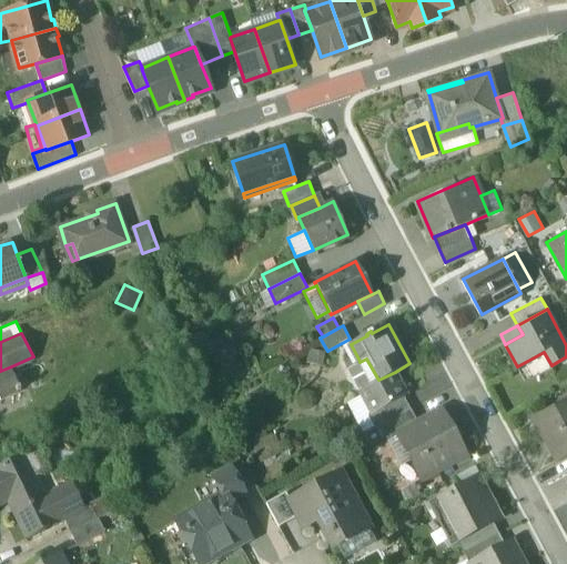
[(223,334),(208,343),(221,366),(236,358),(223,334)]
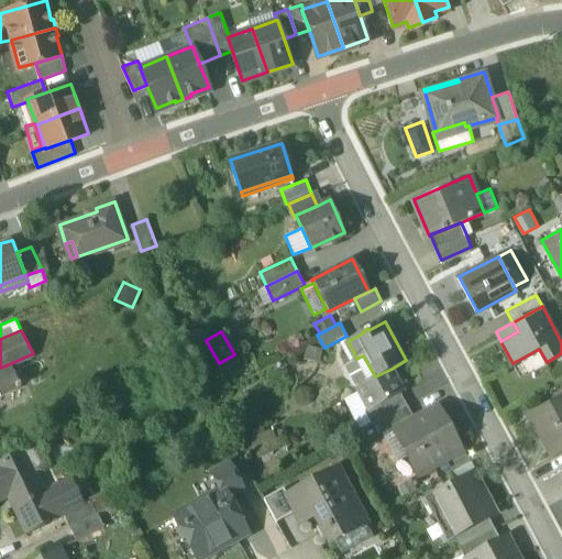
[(322,348),(306,344),(304,359),(320,361),(322,348)]
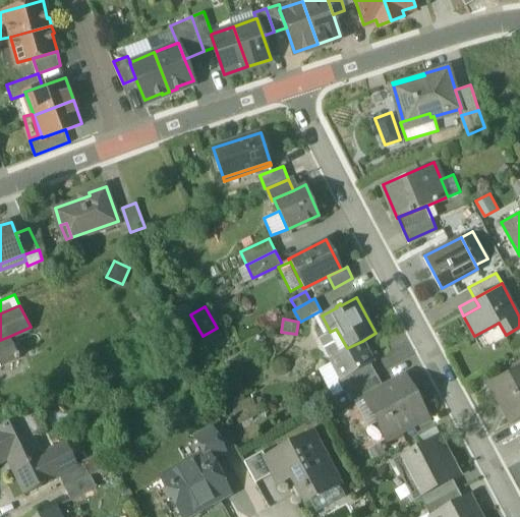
[(330,332),(330,331),(321,336),(331,356),(347,348),(336,329),(330,332)]
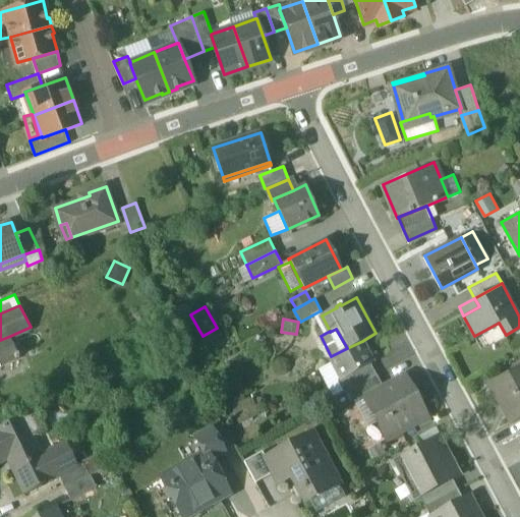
[(19,355),(10,336),(0,340),(0,362),(1,364),(19,355)]
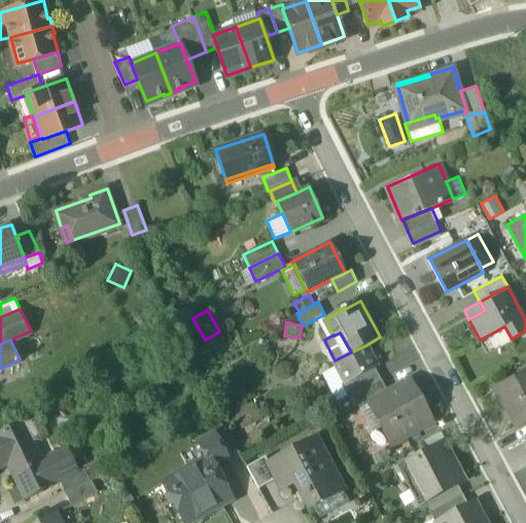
[(377,365),(366,345),(351,352),(335,360),(337,364),(345,381),(346,383),(375,367),(377,365)]
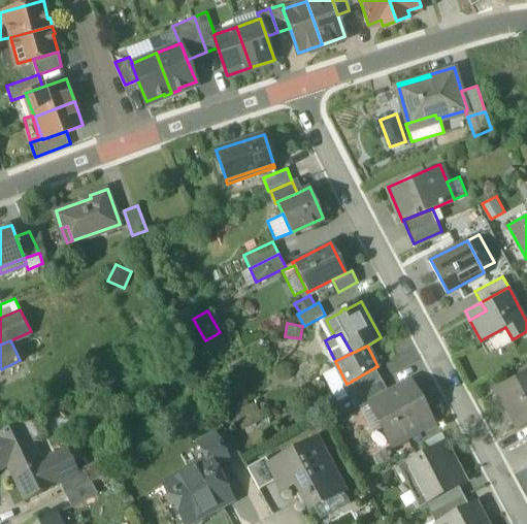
[(346,382),(337,365),(322,372),(337,401),(348,396),(341,384),(346,382)]
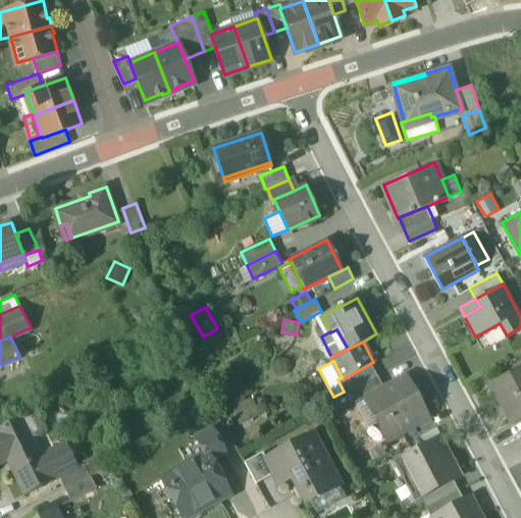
[(344,392),(349,390),(377,374),(371,363),(343,379),(342,377),(337,379),(344,392)]
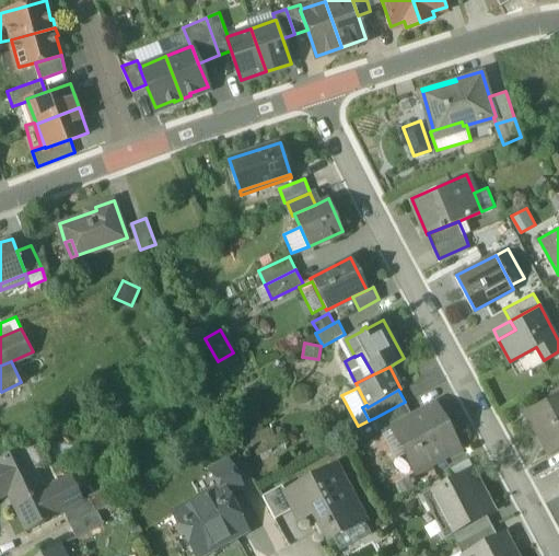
[(558,395),(528,413),(550,453),(558,449),(558,395)]
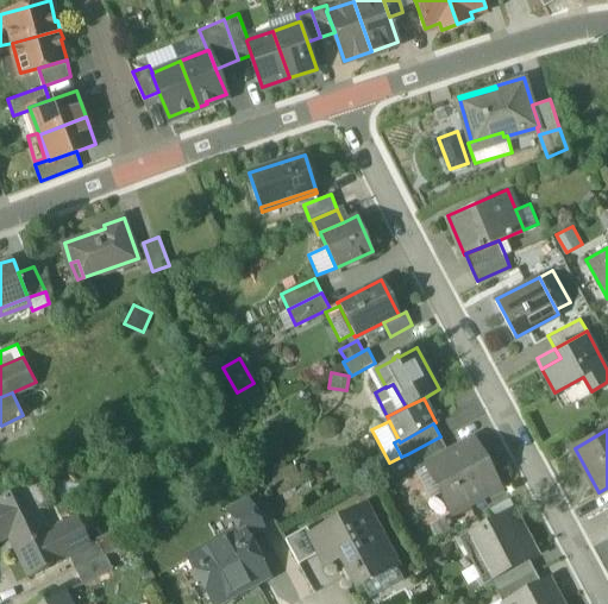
[(447,451),(440,436),(407,454),(417,471),(426,465),(433,461),(432,459),(447,451)]
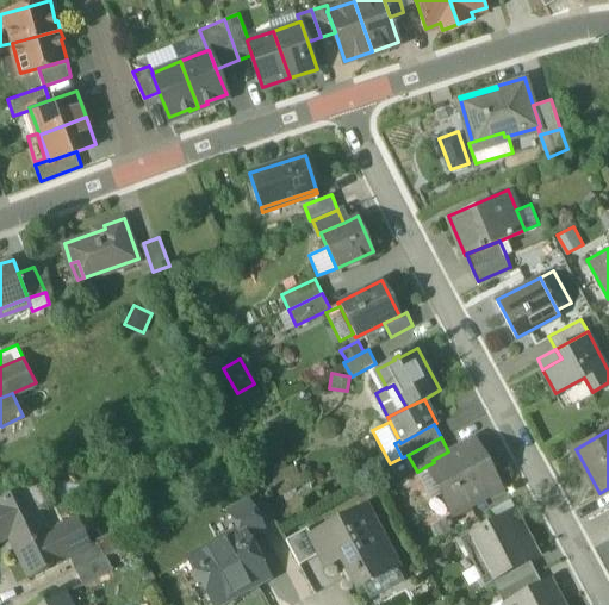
[(434,462),(459,509),(499,486),(473,437),(448,451),(433,460),(434,462)]
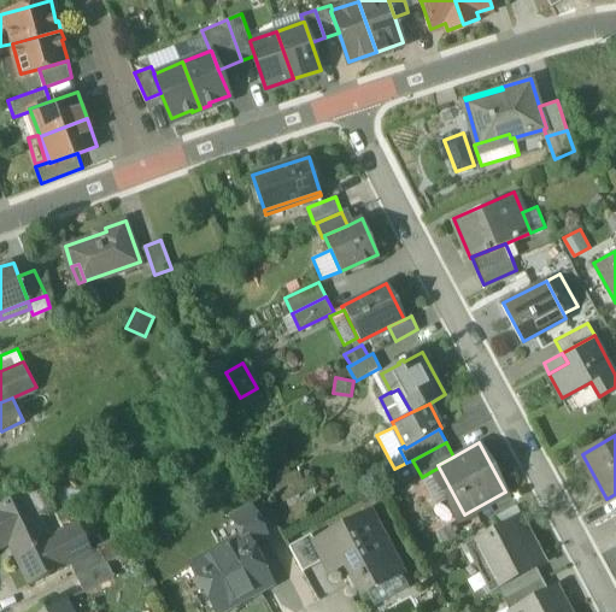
[(295,464),(273,475),(283,500),(308,488),(295,464)]
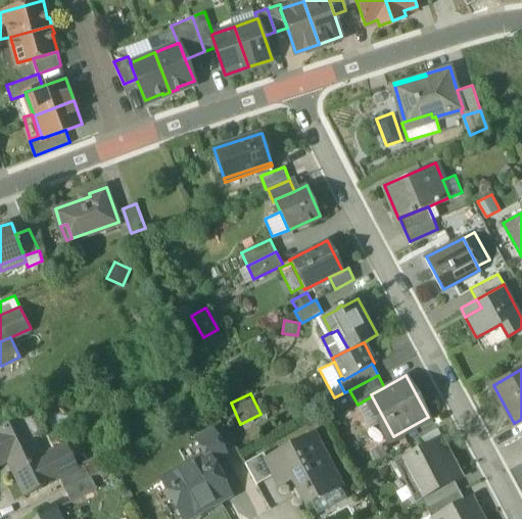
[(387,439),(393,436),(372,396),(366,399),(379,423),(387,439)]
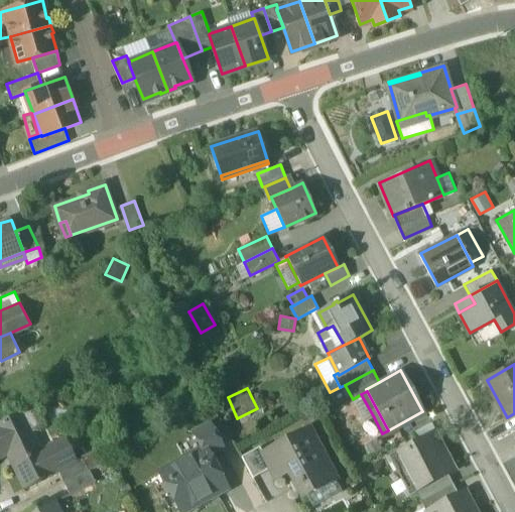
[(361,394),(353,399),(351,400),(363,422),(374,417),(361,394)]
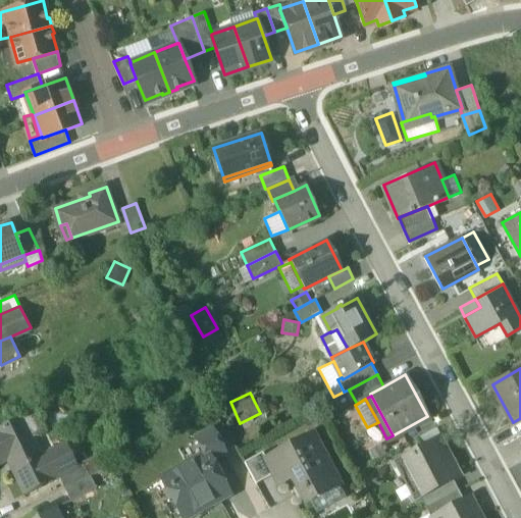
[(23,418),(33,436),(48,428),(39,410),(23,418)]
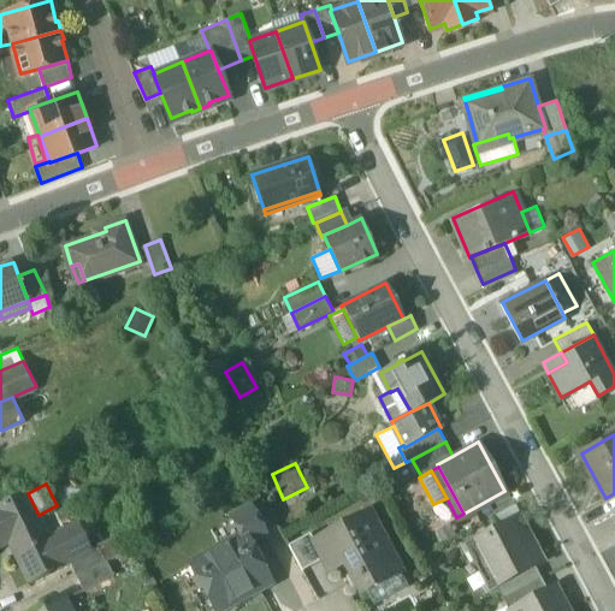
[(0,545),(10,540),(29,581),(64,564),(63,563),(70,559),(92,550),(90,547),(78,523),(49,538),(39,515),(28,493),(27,491),(0,504),(0,545)]
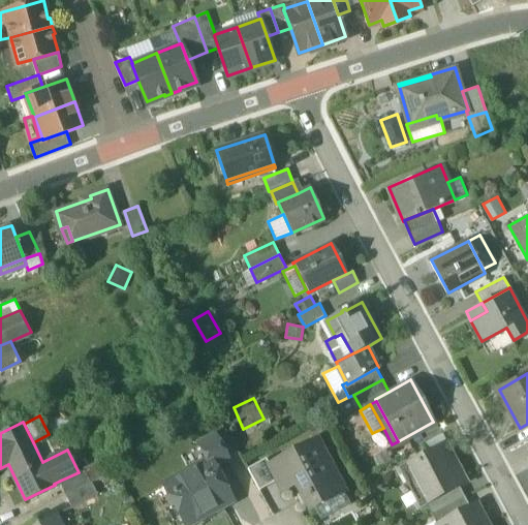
[(423,442),(429,453),(444,444),(448,442),(442,432),(423,442)]
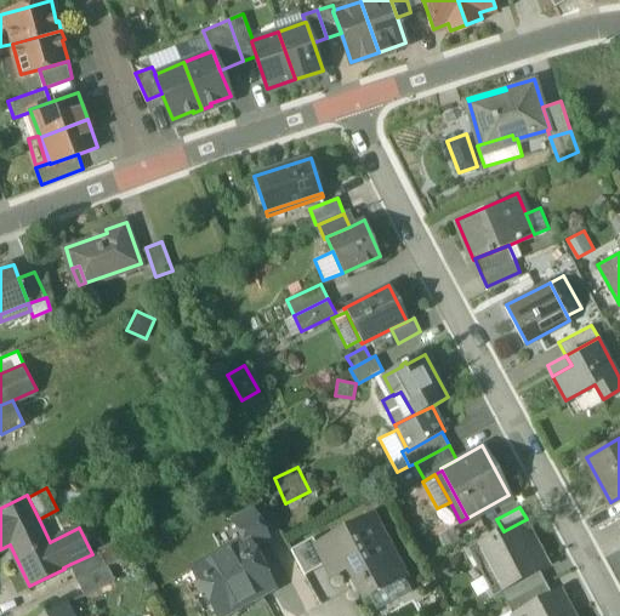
[(246,539),(251,547),(268,537),(252,511),(234,520),(244,539),(246,539)]
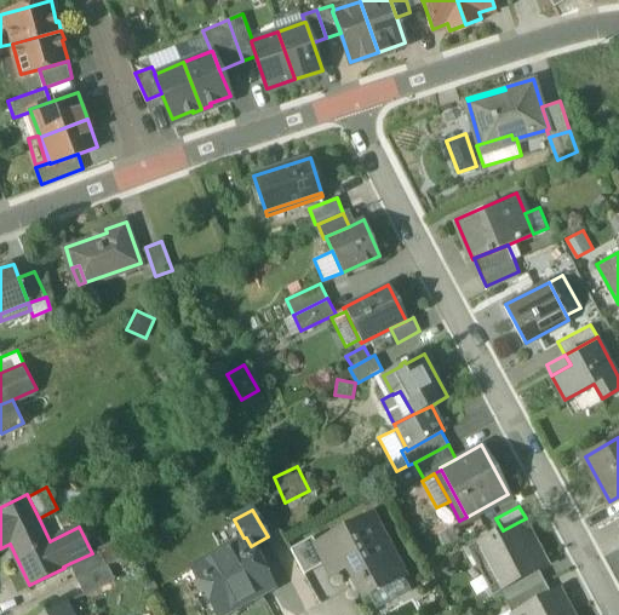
[(349,562),(366,593),(370,591),(402,574),(370,513),(315,544),(324,561),(330,573),(349,562)]
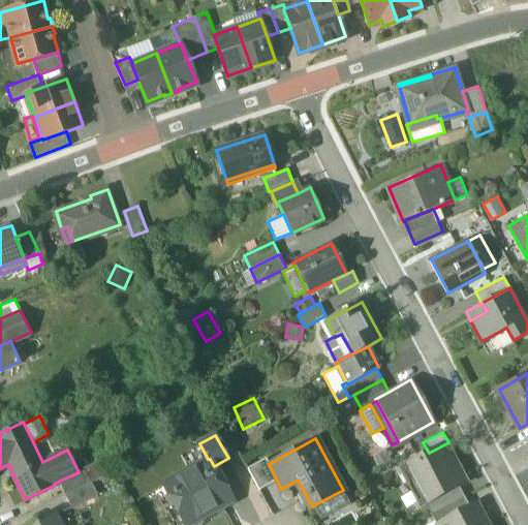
[(413,482),(424,502),(426,501),(458,484),(464,481),(444,444),(429,453),(399,469),(408,485),(413,482)]
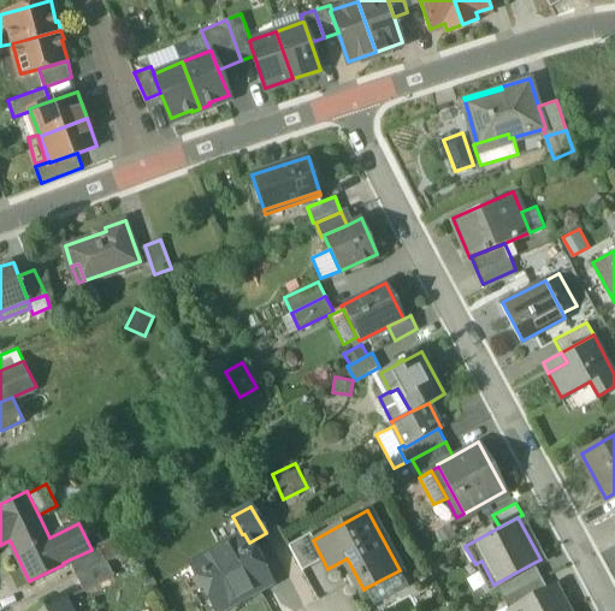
[(289,544),(302,568),(321,557),(313,540),(309,532),(289,544)]
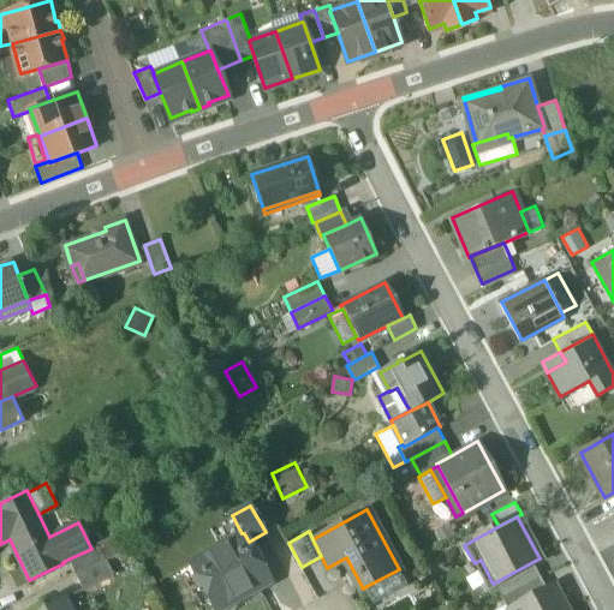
[(118,532),(97,542),(106,558),(107,558),(126,549),(118,532)]
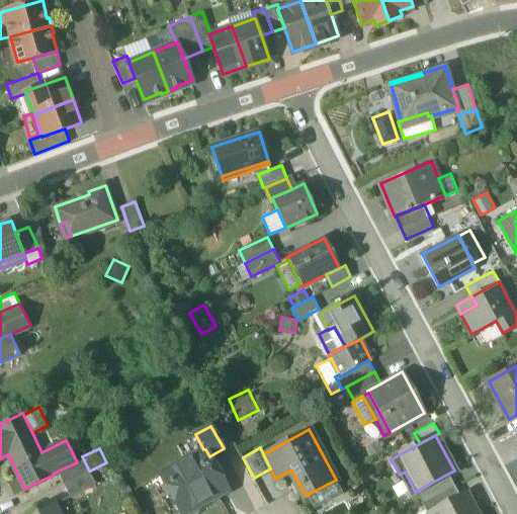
[(181,510),(187,512),(193,508),(194,503),(211,493),(218,495),(224,492),(226,486),(219,474),(216,473),(210,463),(211,460),(209,456),(205,449),(203,449),(163,472),(169,483),(172,484),(179,498),(177,504),(181,510)]
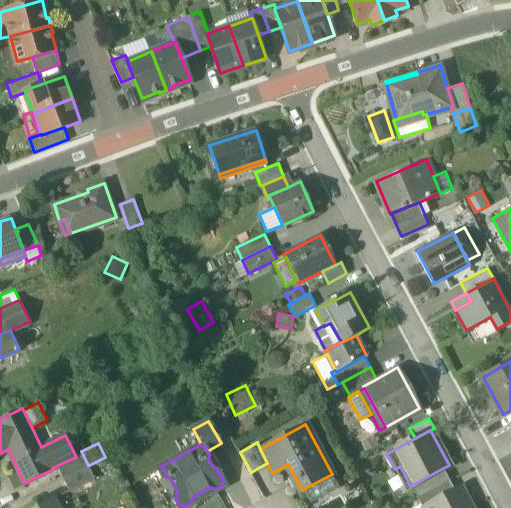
[(58,465),(64,478),(88,465),(81,451),(75,455),(76,457),(58,465)]
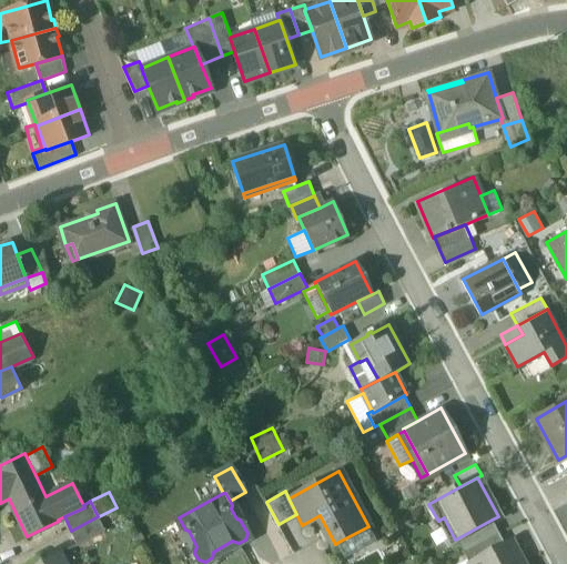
[(99,516),(98,516),(71,531),(78,544),(105,531),(99,516)]
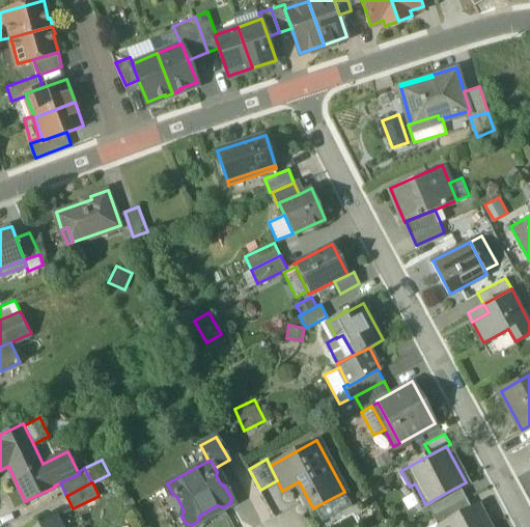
[(420,506),(425,504),(415,483),(410,487),(420,506)]
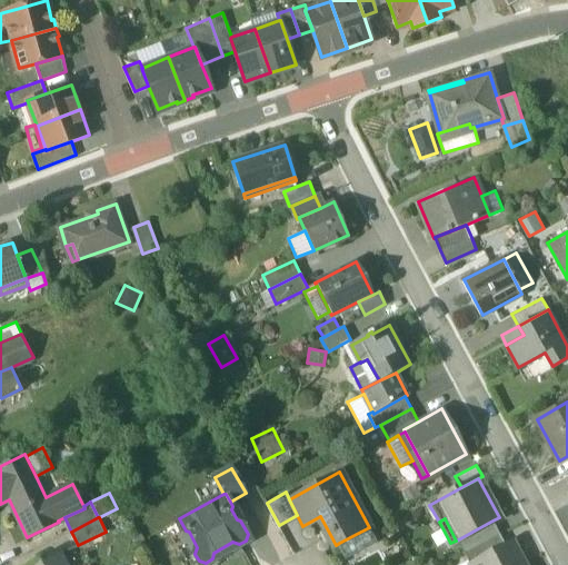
[(458,539),(465,552),(499,533),(492,521),(458,539)]
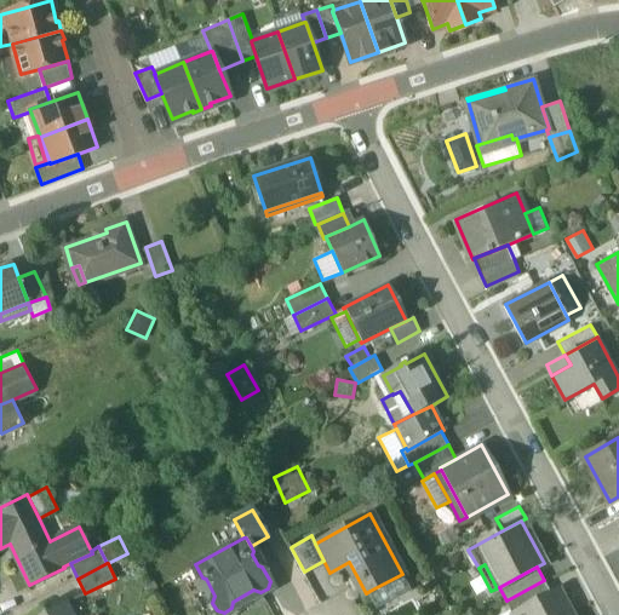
[(377,605),(410,588),(402,574),(370,591),(377,605)]
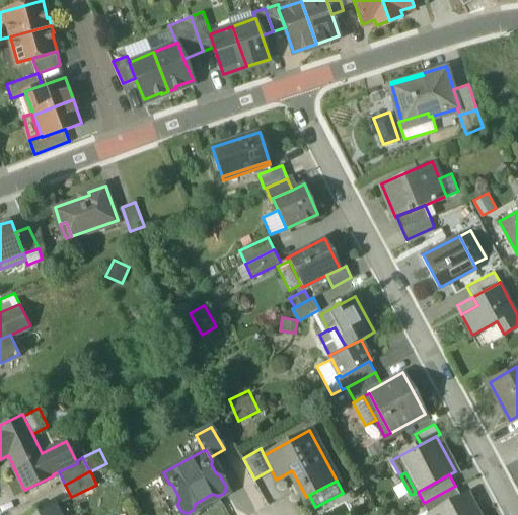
[(460,497),(455,486),(424,503),(429,513),(460,497)]
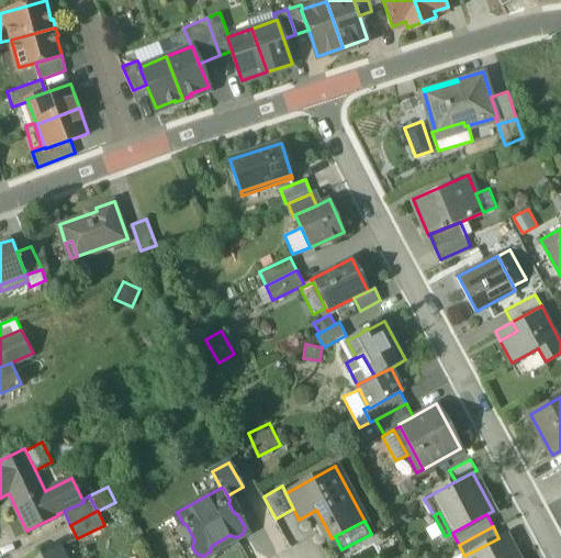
[(464,556),(466,557),(518,557),(505,534),(498,538),(464,556)]
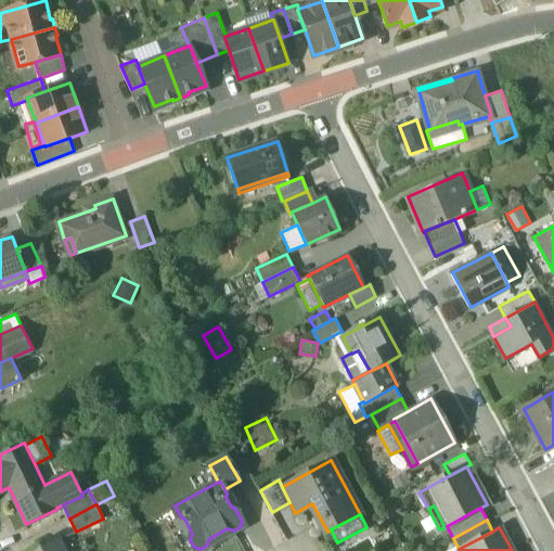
[(33,550),(64,550),(58,538),(33,550)]
